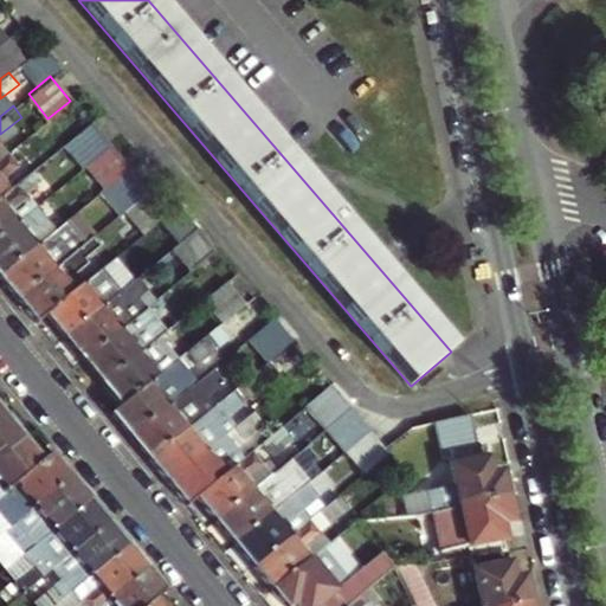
[(85,165),(109,146),(88,121),(59,144),(79,169),(85,165)]
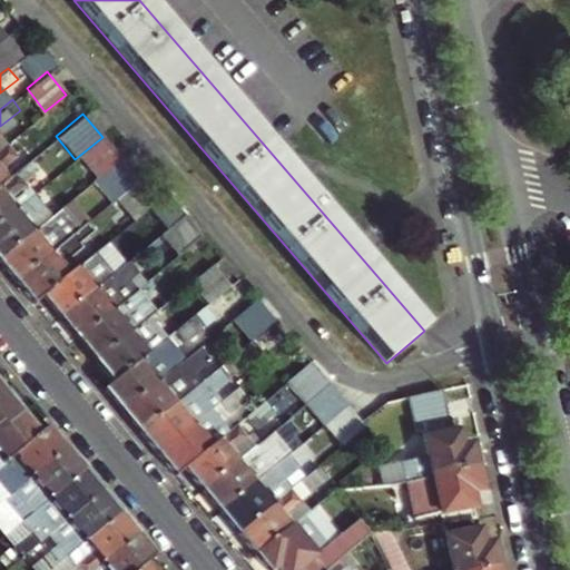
[(31,123),(5,144),(0,147),(0,180),(21,164),(13,154),(39,133),(31,123)]
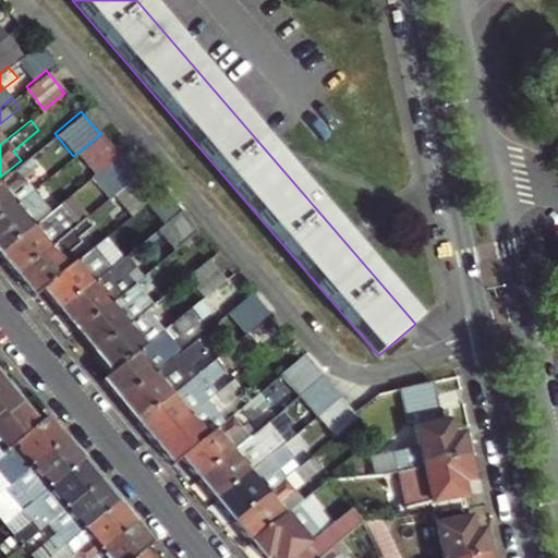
[(79,152),(96,174),(119,156),(100,134),(79,152)]
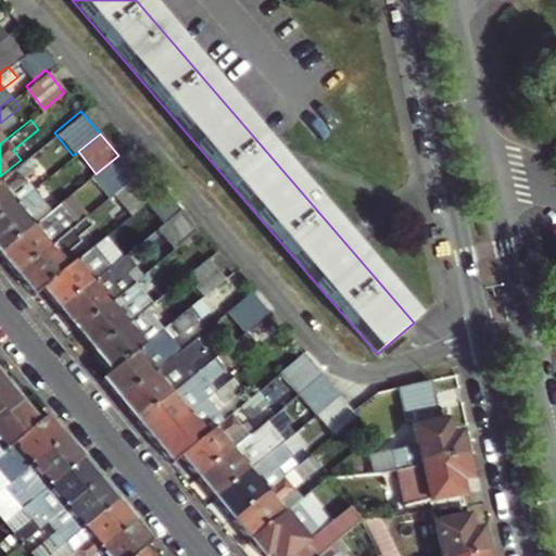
[(112,196),(136,176),(118,155),(96,174),(91,177),(109,198),(112,196)]
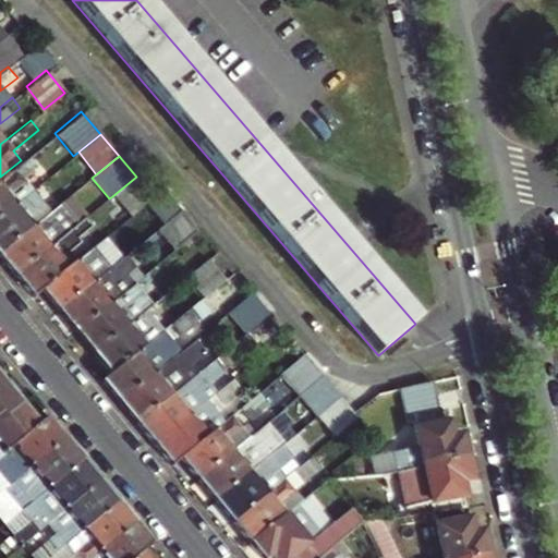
[(0,215),(33,190),(39,183),(21,160),(0,177),(0,215)]
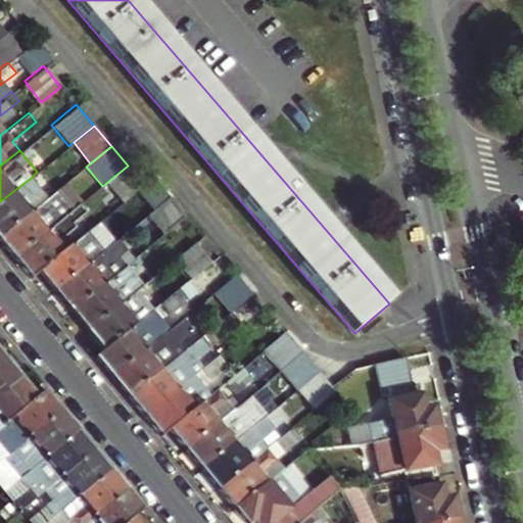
[(121,203),(144,185),(128,165),(105,184),(121,203)]
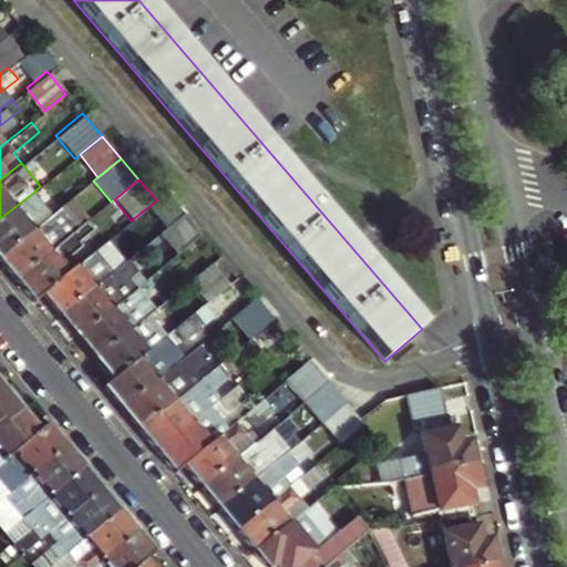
[(27,219),(43,206),(33,193),(0,218),(0,256),(33,228),(27,219)]
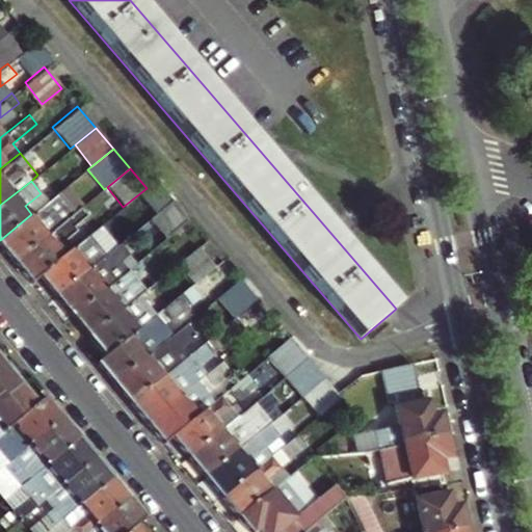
[(48,202),(31,214),(0,240),(0,243),(16,262),(74,214),(57,193),(48,202)]
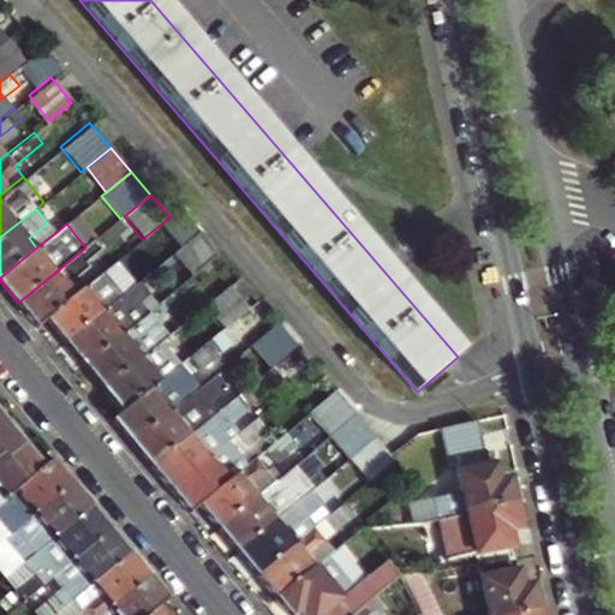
[(55,233),(47,224),(29,238),(36,248),(55,233)]
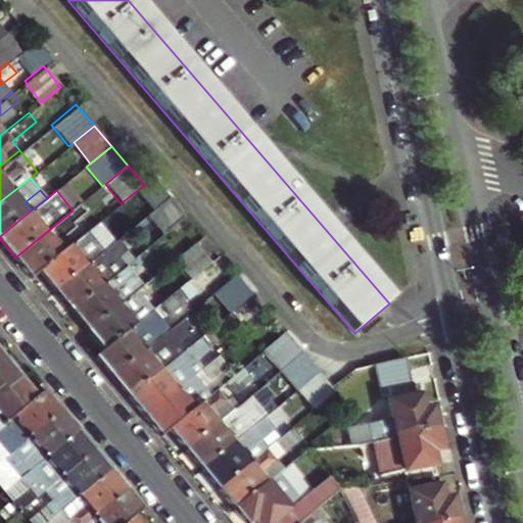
[(169,197),(146,216),(163,235),(185,217),(169,197)]
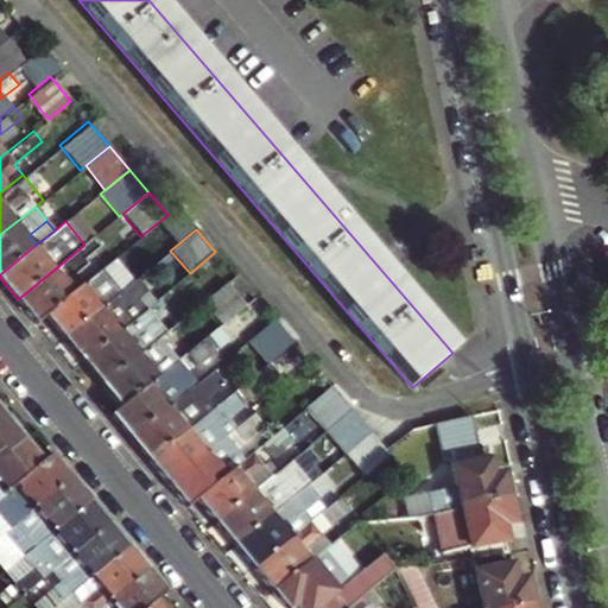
[(45,315),(75,290),(67,279),(86,264),(82,259),(97,246),(92,239),(84,245),(18,299),(36,322),(45,315)]
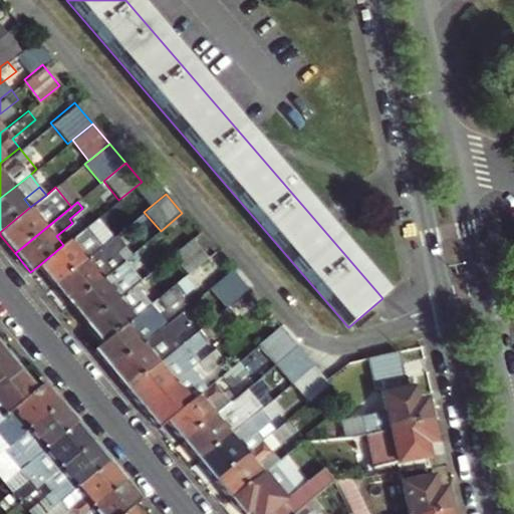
[(116,217),(109,208),(93,221),(100,230),(116,217)]
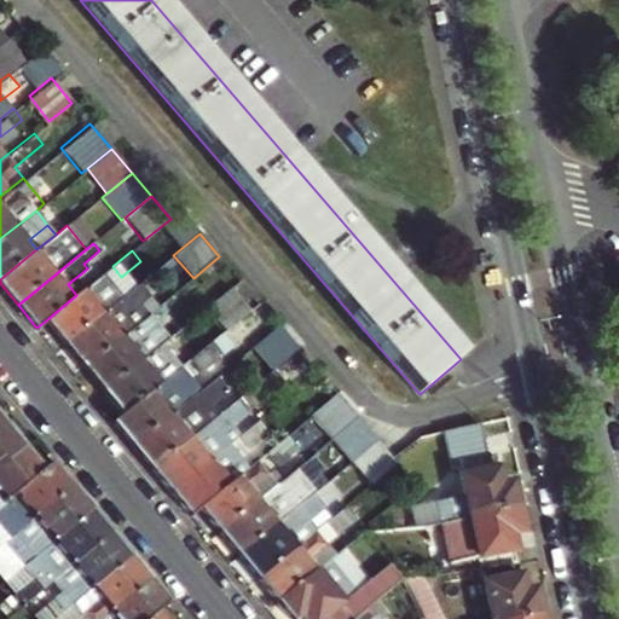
[(97,300),(114,287),(103,273),(76,295),(46,320),(65,343),(105,311),(97,300)]
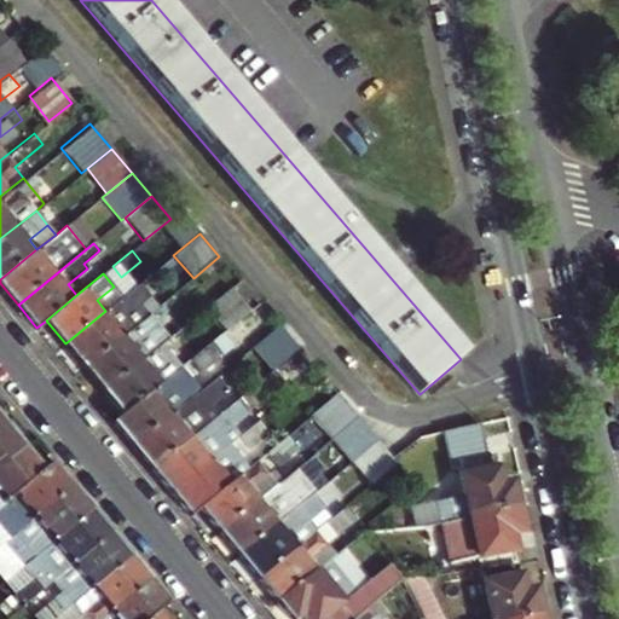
[(161,285),(151,273),(133,289),(142,300),(161,285)]
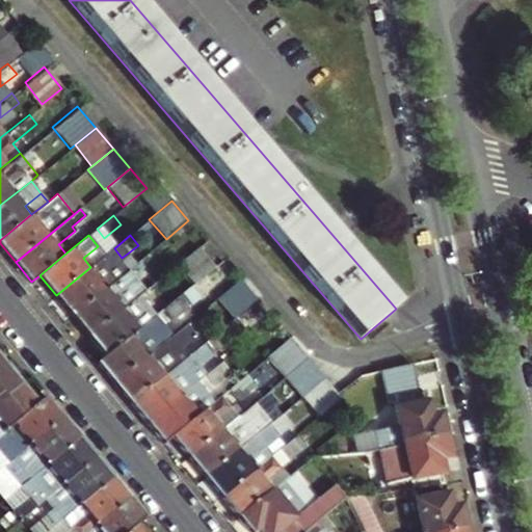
[(185,259),(201,278),(223,261),(207,241),(185,259)]
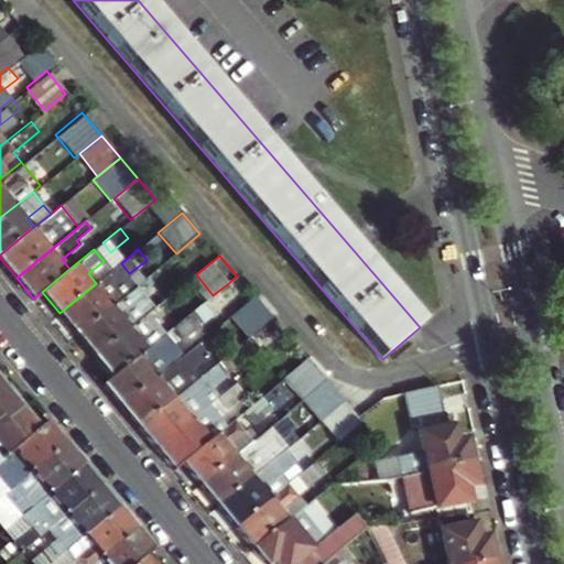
[(111,271),(104,261),(88,273),(96,283),(111,271)]
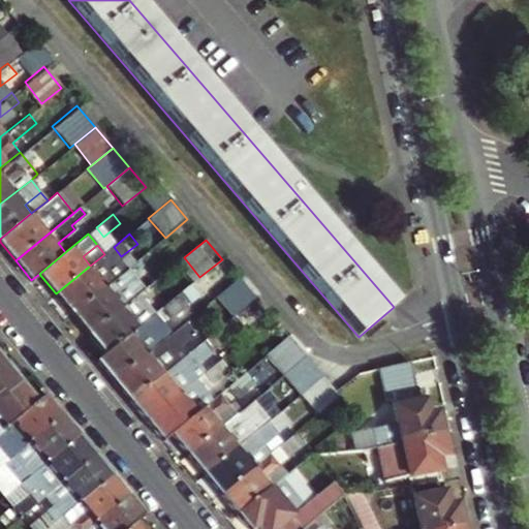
[(72,313),(121,274),(104,254),(90,266),(56,293),(72,313)]
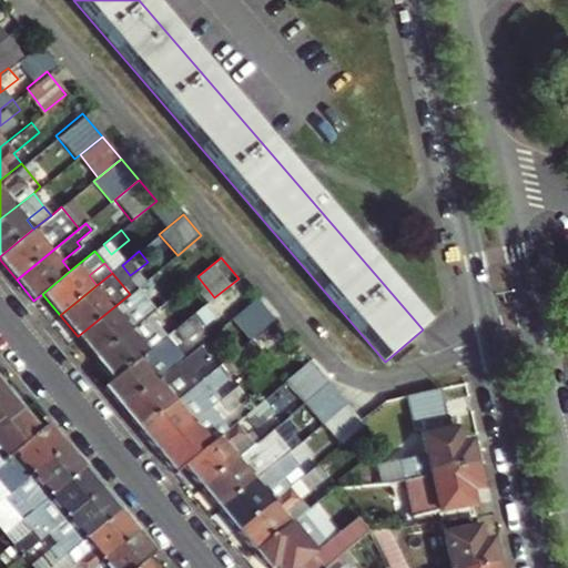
[(95,358),(149,315),(158,308),(140,286),(130,294),(78,336),(95,358)]
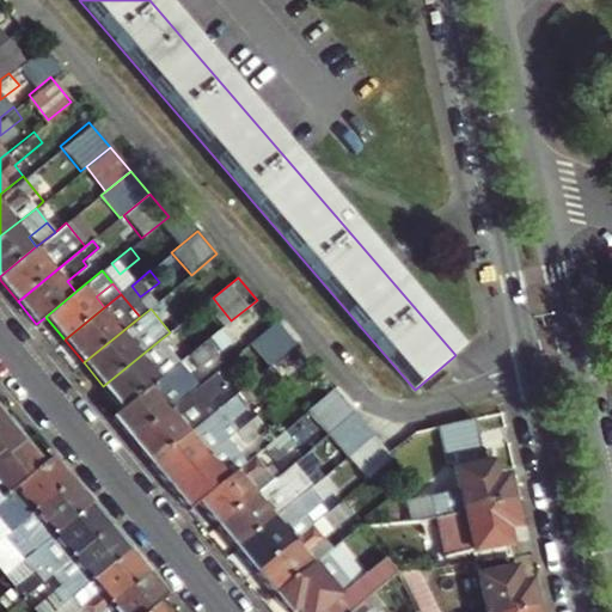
[(197,328),(189,317),(170,332),(160,340),(169,350),(197,328)]
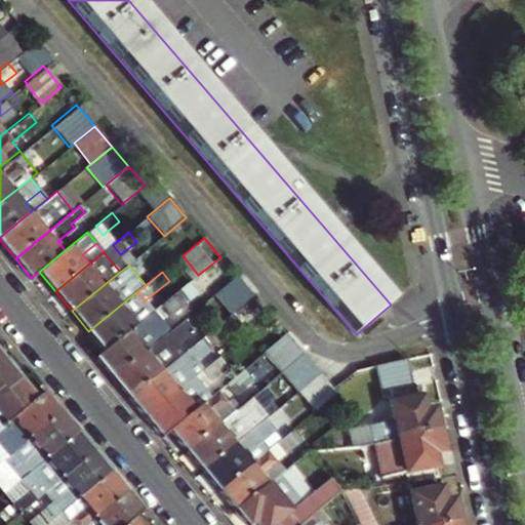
[(219,294),(236,314),(258,293),(242,275),(219,294)]
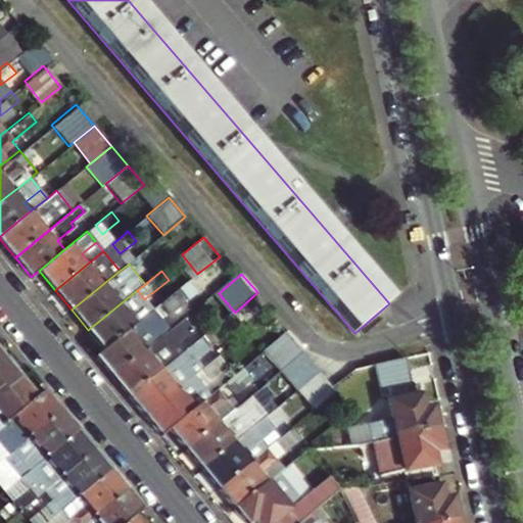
[(195,292),(187,282),(161,302),(170,313),(195,292)]
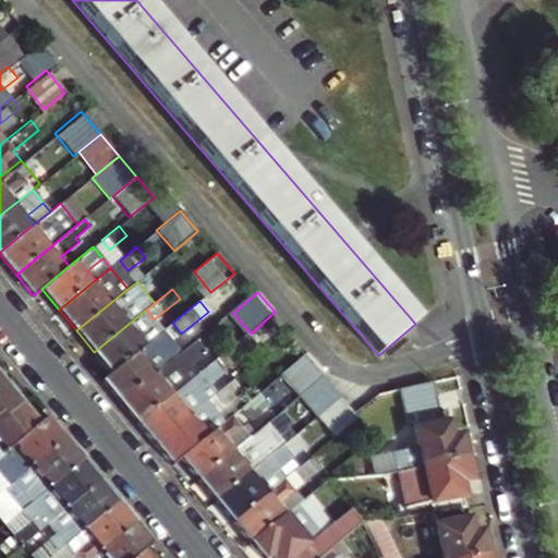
[(154,319),(146,310),(94,352),(111,373),(155,337),(164,330),(154,319)]
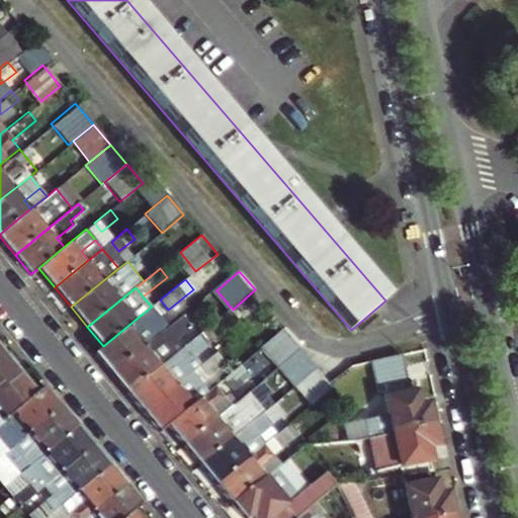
[(128,393),(177,353),(169,343),(195,322),(187,312),(161,334),(112,372),(128,393)]
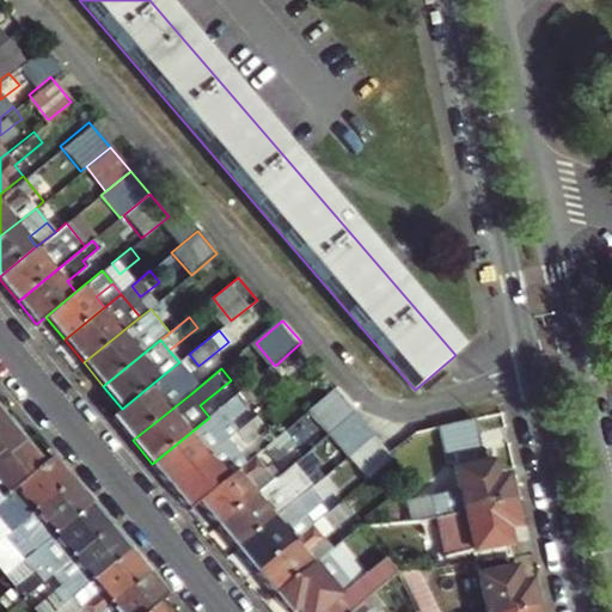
[(171,487),(230,439),(222,429),(231,423),(228,420),(279,379),(270,368),(209,417),(152,464),(171,487)]
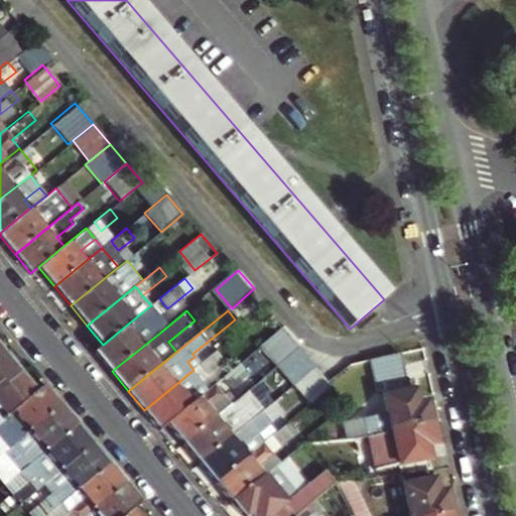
[(112,371),(160,333),(143,311),(103,345),(95,351),(112,371)]
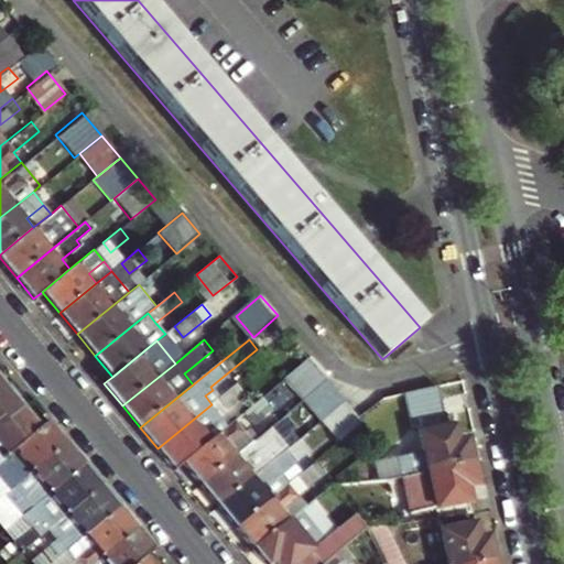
[(310,364),(288,380),(305,401),(327,383),(310,364)]
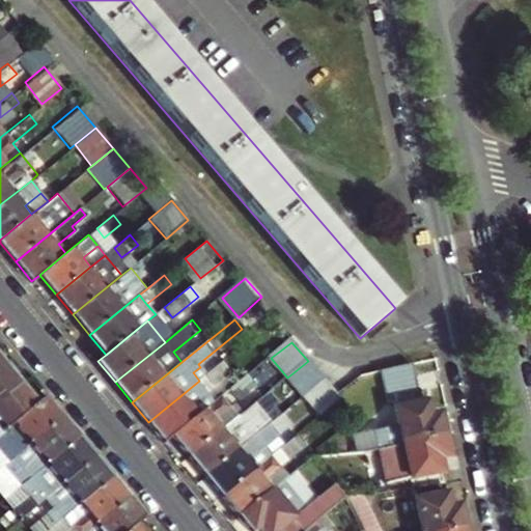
[(223,361),(199,381),(148,422),(165,442),(172,436),(216,401),(208,392),(232,372),(223,361)]
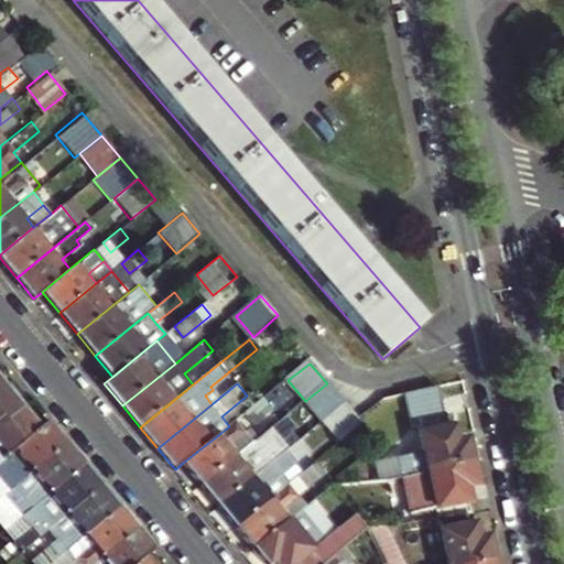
[(345,404),(327,383),(305,401),(323,422),(345,404)]
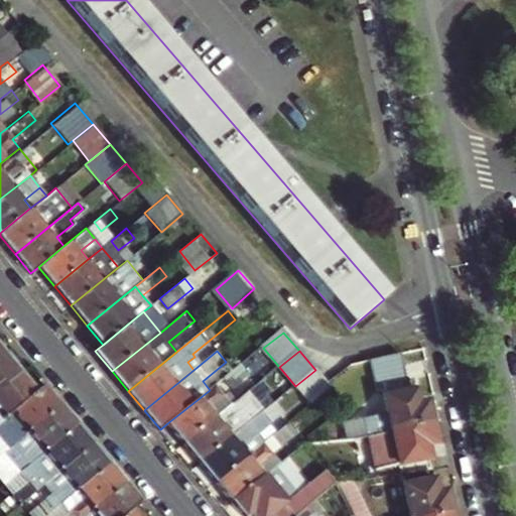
[(0,387),(20,371),(5,352),(0,355),(0,387)]
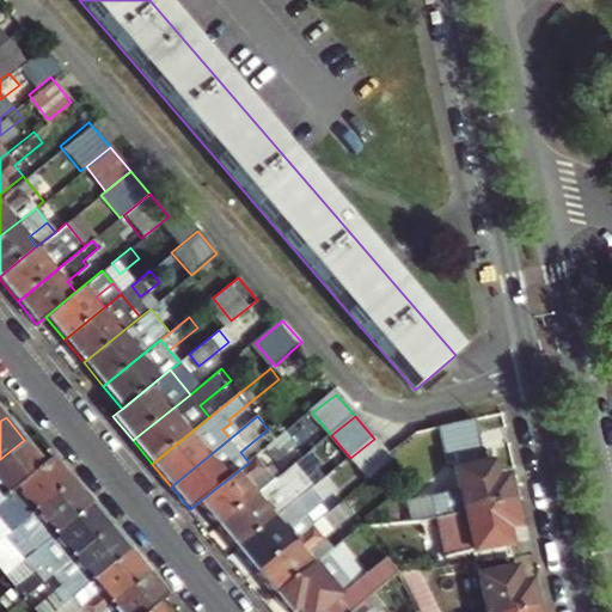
[(445,518),(457,515),(514,502),(508,478),(499,481),(491,451),(484,452),(477,418),(417,433),(420,451),(439,448),(444,466),(454,464),(460,494),(440,497),(445,518)]
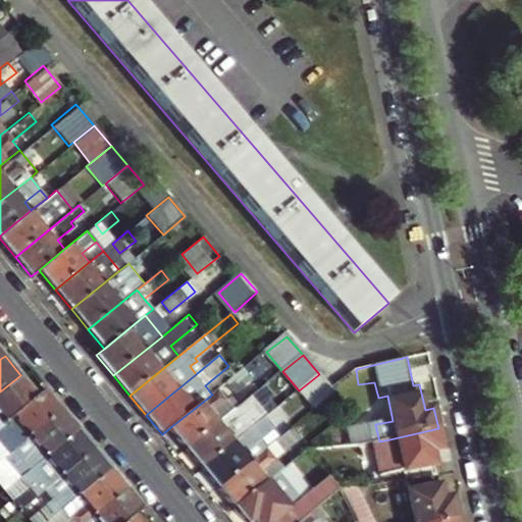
[(252,378),(245,369),(228,381),(236,392),(252,378)]
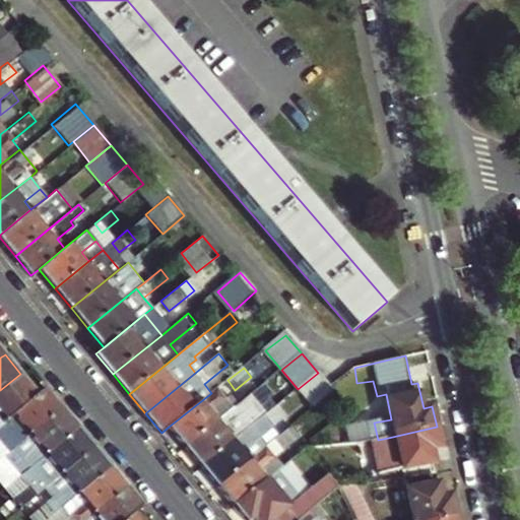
[(335,393),(318,373),(298,389),(315,408),(335,393)]
